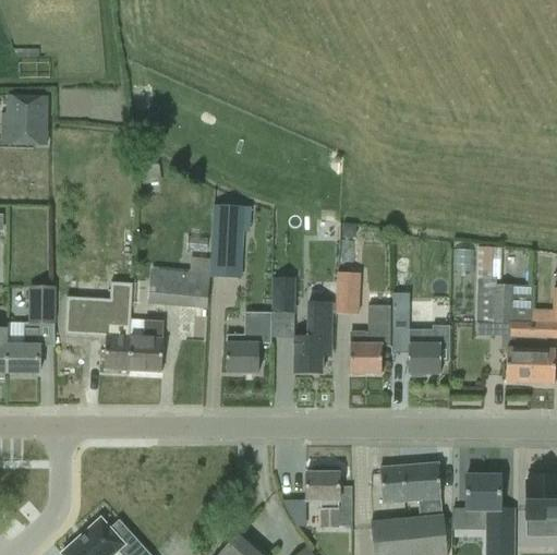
[(29,58),(52,58),(52,43),(29,43),(29,58)]
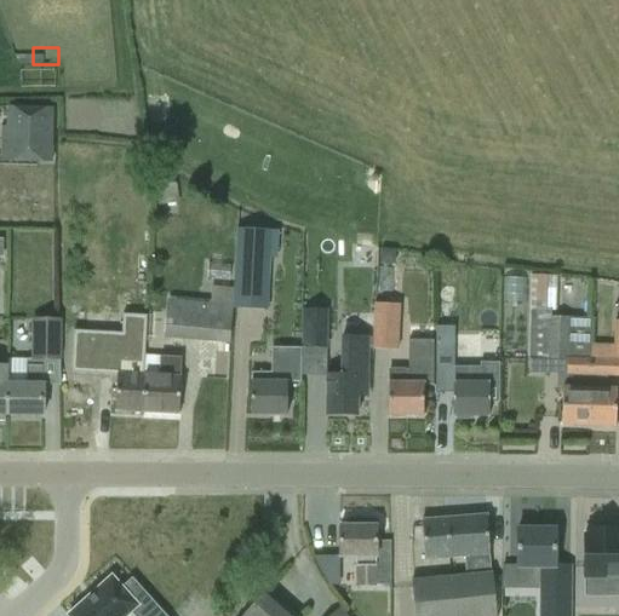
[(51,108),(15,108),(15,156),(51,156),(51,108)]
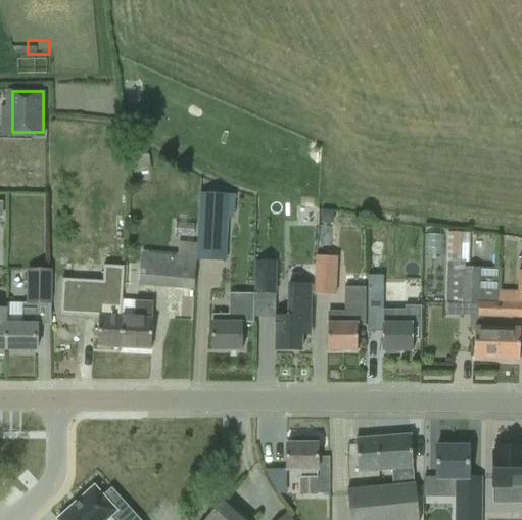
[(149,154),(134,156),(135,166),(150,163),(149,154)]
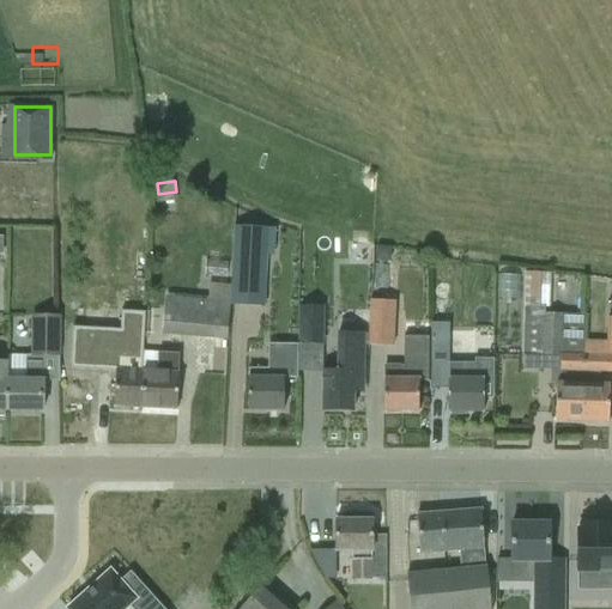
[(231,282),(230,303),(265,304),(270,226),(234,224),(231,282)]
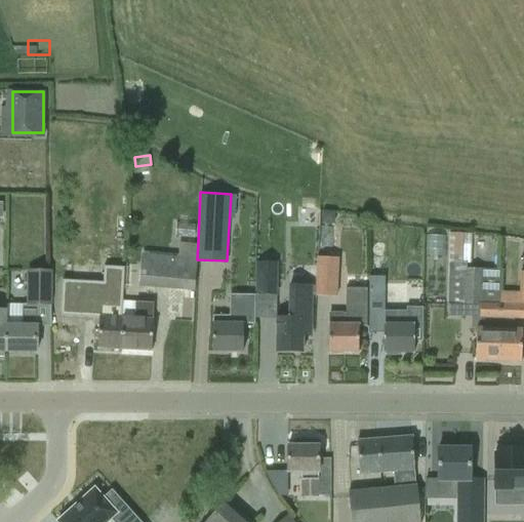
[(322,211),(321,224),(329,224),(334,219),(334,211),(322,211)]
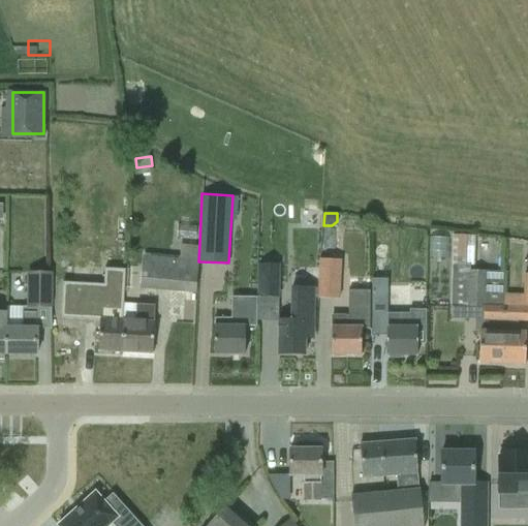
[(479,363),(501,364),(503,296),(504,296),(505,270),(468,269),(469,234),(453,234),(453,305),(467,305),(467,301),(484,301),(483,330),(480,330),(479,363)]
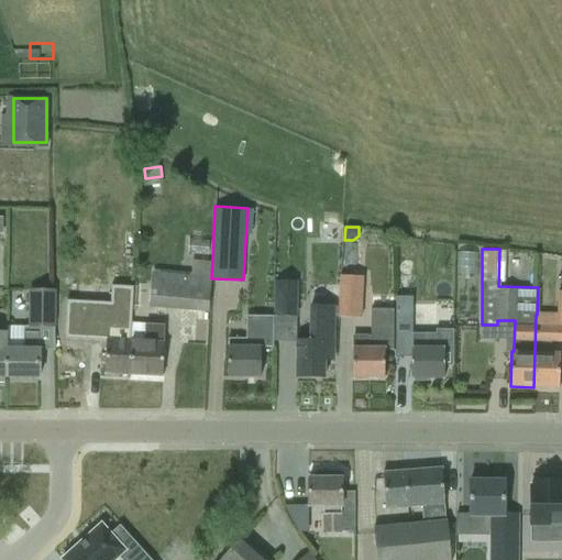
[(149,305),(190,309),(209,311),(211,278),(212,260),(193,257),(191,273),(152,270),(151,285),(149,305)]
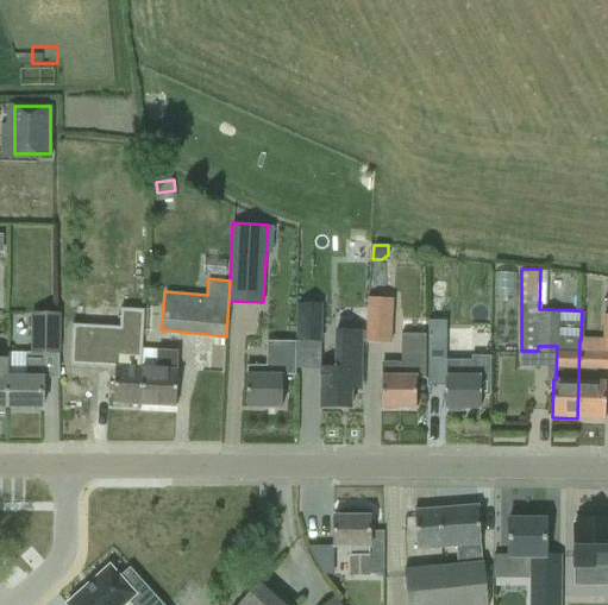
[(368,296),(365,341),(390,342),(393,297),(368,296)]
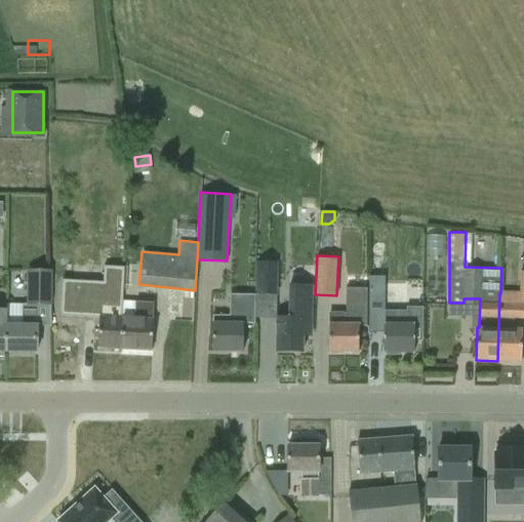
[(74,284),(114,286),(116,261),(75,258),(74,284)]
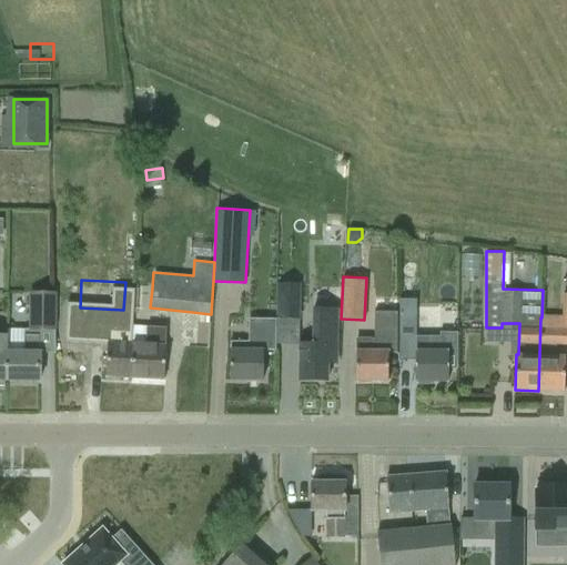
[(300,316),(300,282),(280,282),(280,316),(300,316)]
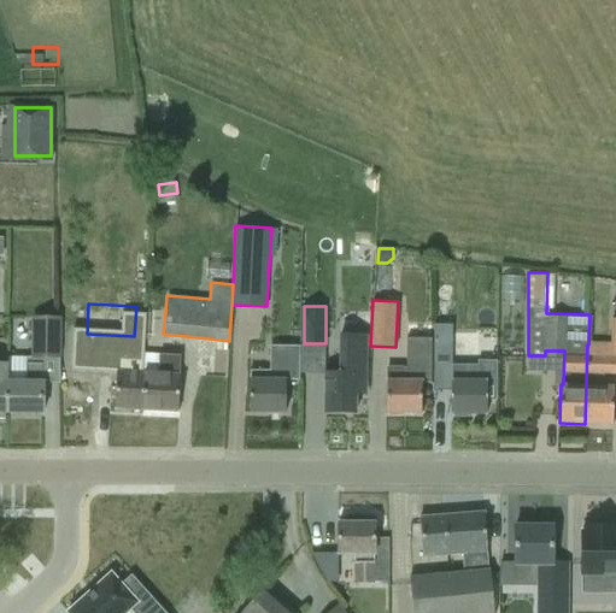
[(39,316),(33,316),(31,357),(37,357),(62,357),(62,316),(39,316)]
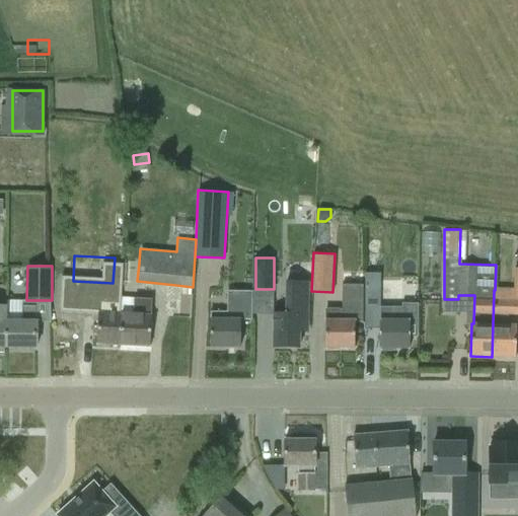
[(515,357),(516,337),(516,324),(508,324),(508,313),(514,313),(517,313),(517,267),(514,267),(513,290),(495,290),(494,290),(492,357),(515,357)]
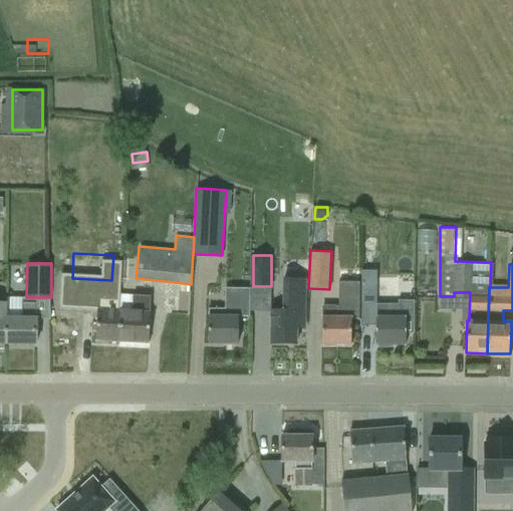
[(358,301),(358,281),(359,267),(341,267),(341,299),(337,299),(337,305),(322,305),(322,323),(322,343),(351,343),(351,316),(350,316),(350,302),(351,302),(352,301),(358,301)]
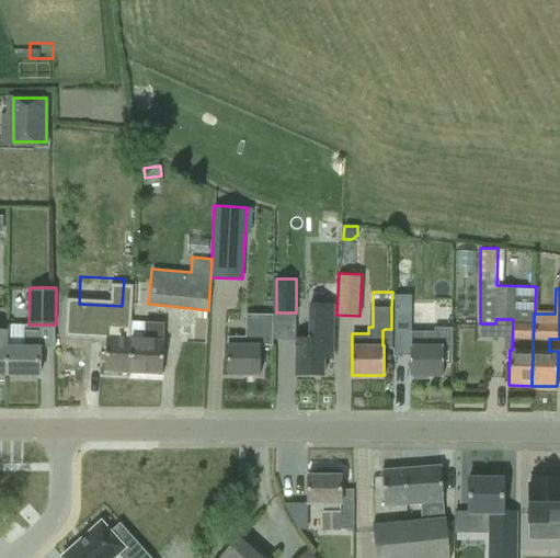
[(333,357),(333,336),(333,302),(309,302),(309,339),(296,338),(296,352),(295,374),(324,375),(324,357),(333,357)]
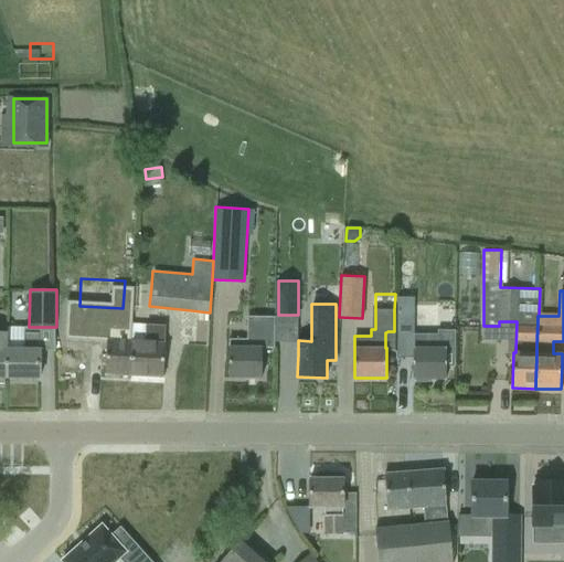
[(247,339),(230,339),(230,377),(262,377),(262,346),(274,346),(274,315),(247,315),(247,339)]
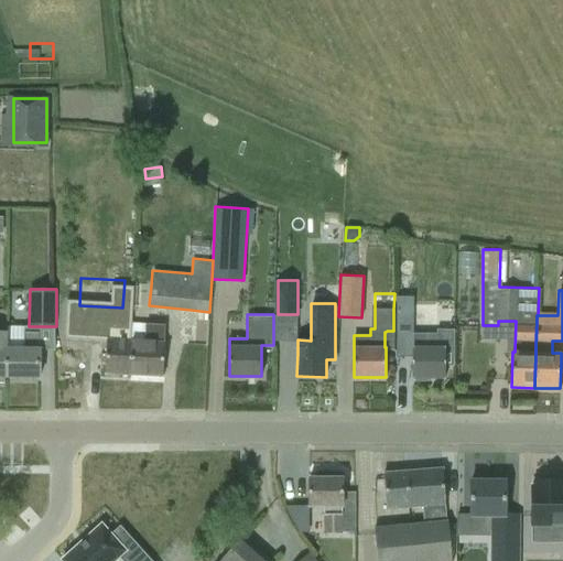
[(130,341),(131,323),(110,322),(109,338),(107,338),(106,373),(128,374),(130,341)]
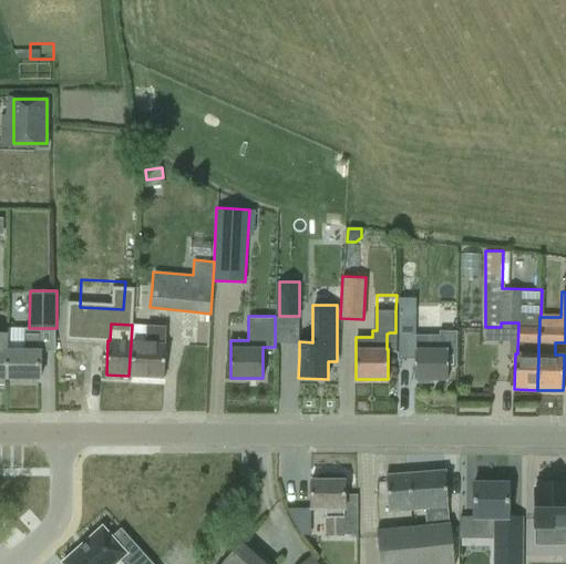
[(132,325),(131,342),(129,376),(164,378),(167,326),(145,325),(132,325)]
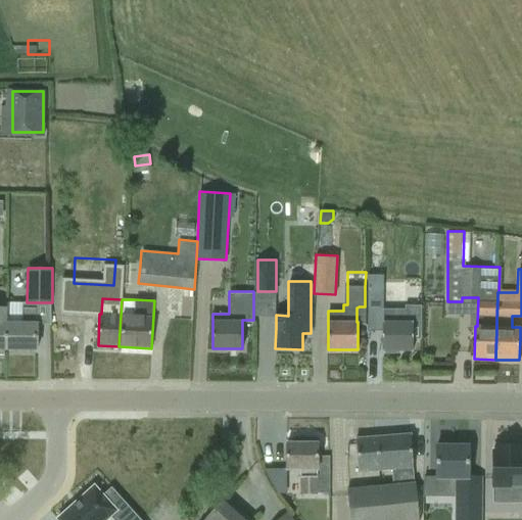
[(6,322),(6,330),(6,349),(37,349),(37,329),(37,322),(35,322),(35,308),(21,306),(21,301),(6,301),(6,308),(6,322)]
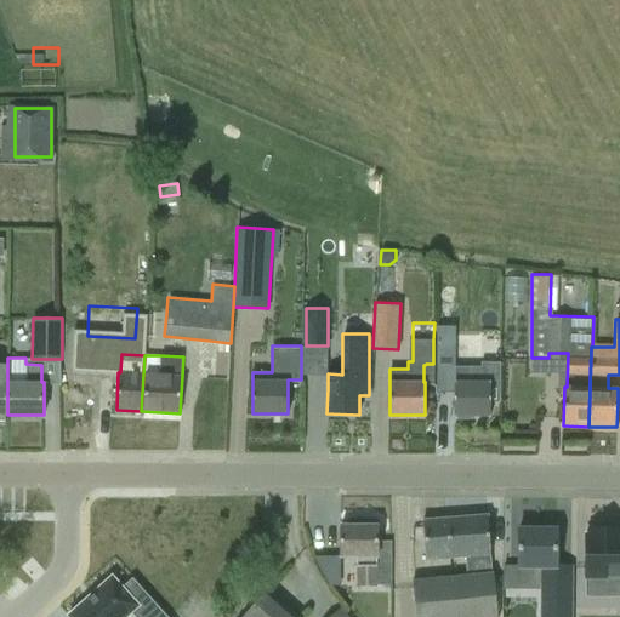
[(455,366),(437,366),(437,392),(455,392),(455,415),(490,415),(490,400),(501,400),(501,363),(482,363),(482,366),(455,366)]
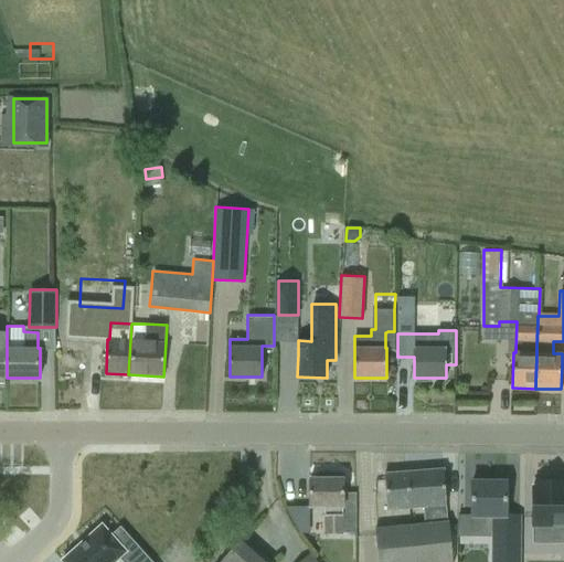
[(375,528),(376,550),(378,561),(453,561),(451,543),(449,521),(448,521),(444,468),(414,470),(417,508),(424,507),(425,523),(375,528)]
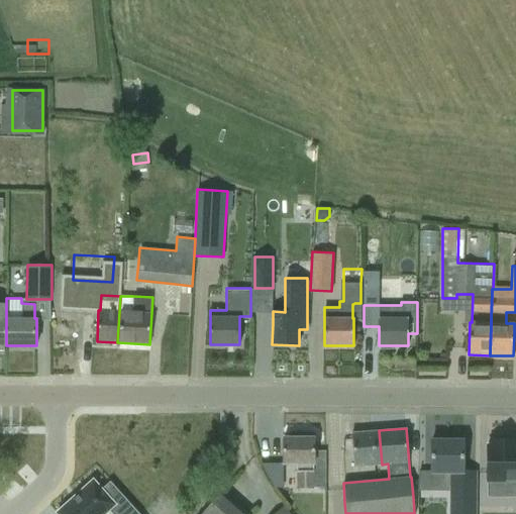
[(354,467),(382,465),(379,430),(351,432),(354,467)]
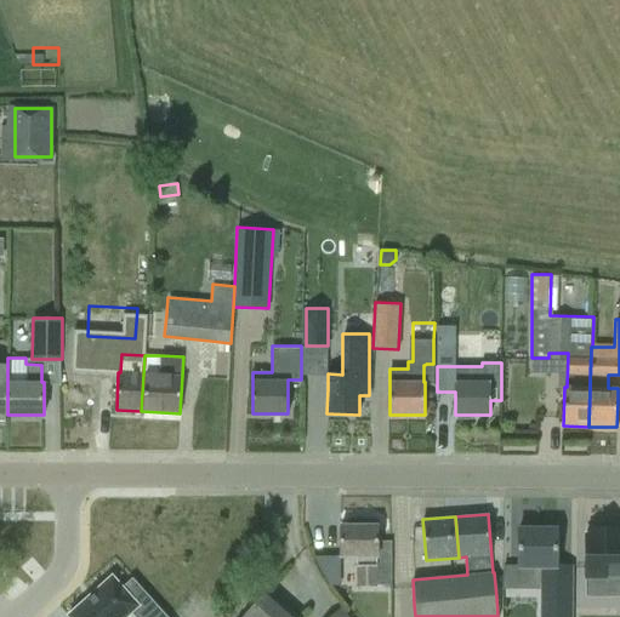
[(377,525),(341,525),(341,549),(341,556),(357,556),(357,584),(377,584),(377,583),(391,583),(391,543),(377,543),(377,525)]
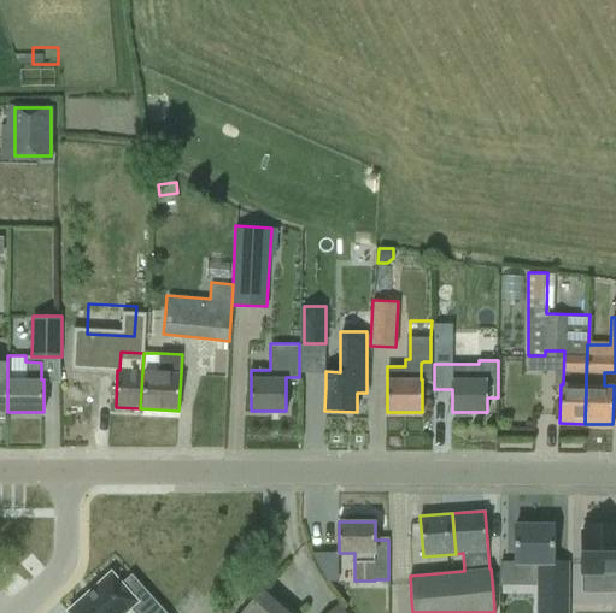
[(581,528),(580,573),(615,573),(615,524),(584,524),(584,528),(581,528)]
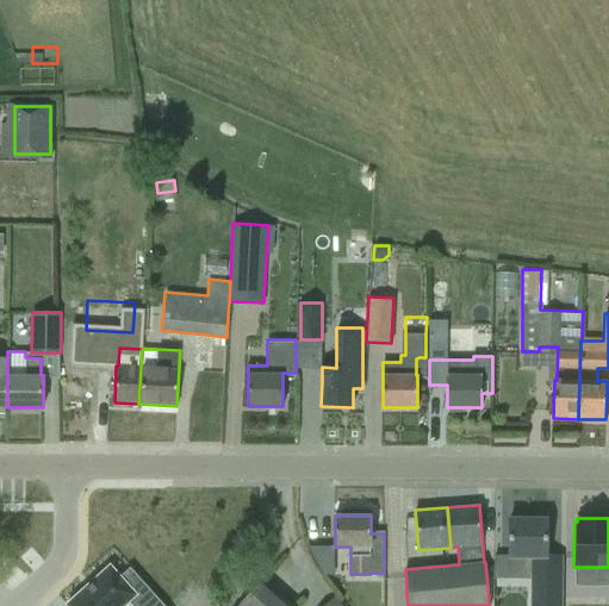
[(560,605),(560,580),(560,556),(546,556),(547,519),(510,519),(509,543),(509,557),(534,557),(533,605),(560,605)]
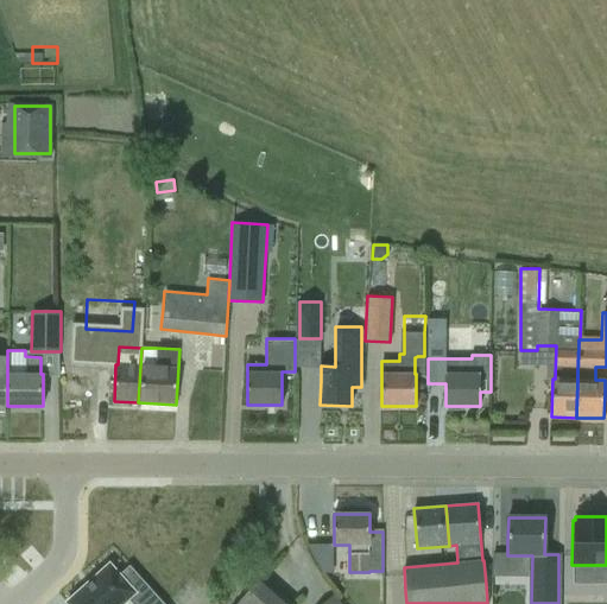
[(109,566),(67,603),(124,603),(128,601),(131,603),(163,603),(130,567),(119,577),(109,566)]
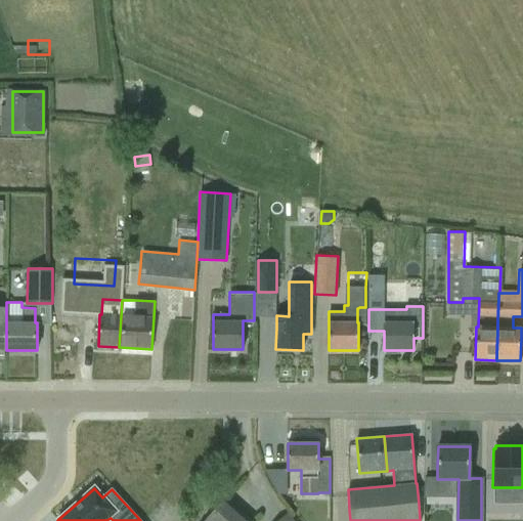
[(252,520),(226,498),(206,520),(252,520)]
